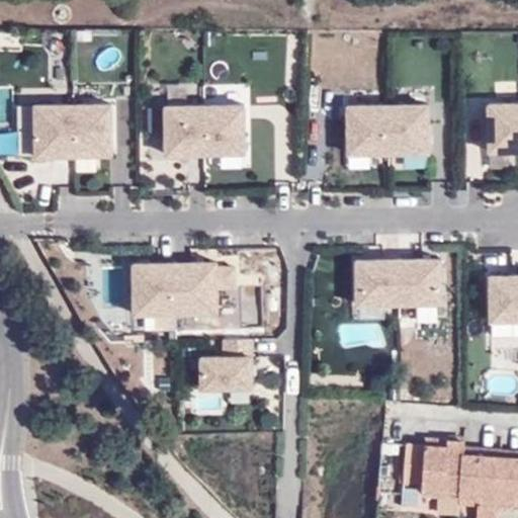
[(517,101),(488,100),(490,165),(517,164),(517,101)]
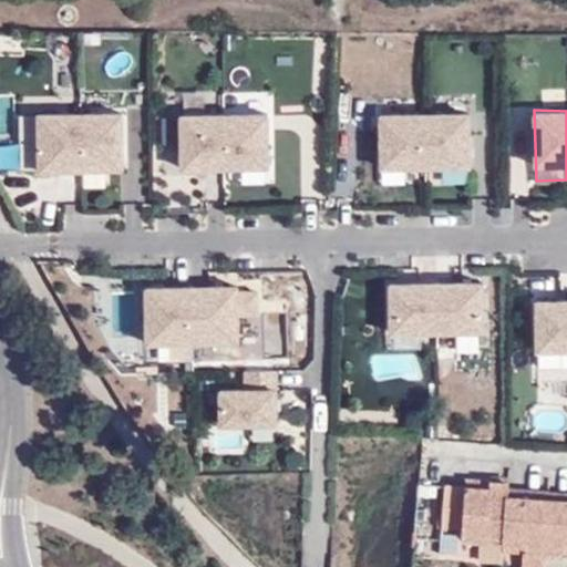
[(125,114),(37,115),(37,175),(127,179),(125,114)]
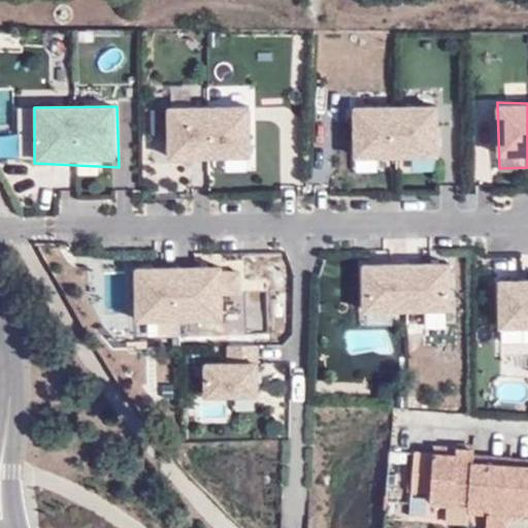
[(438,106),(353,108),(356,162),(439,162),(438,106)]
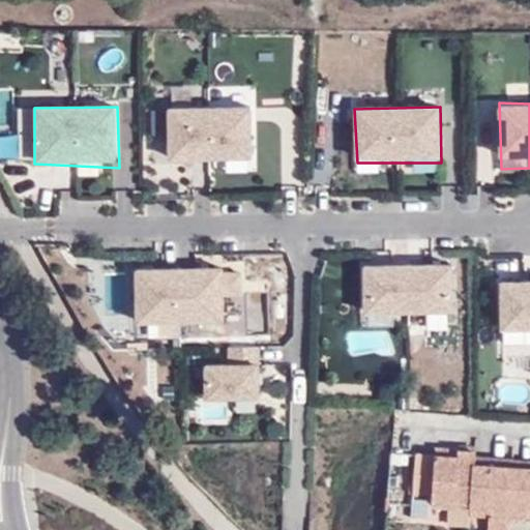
[(253,108),(166,108),(168,162),(254,164),(253,108)]
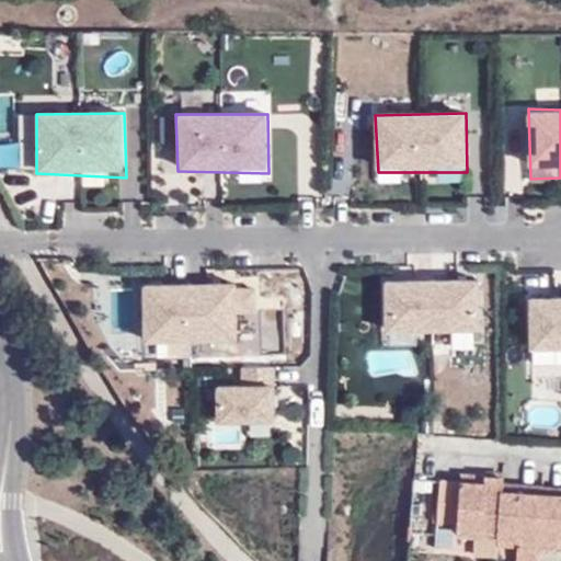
[(18,115),(18,170),(32,170),(32,115),(18,115)]
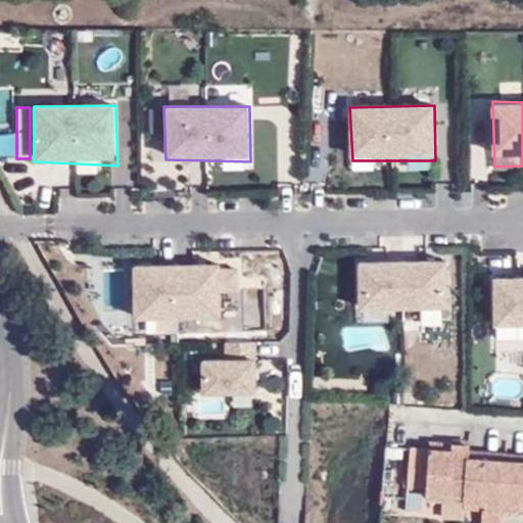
[(160,136),(162,111),(150,110),(148,135),(160,136)]
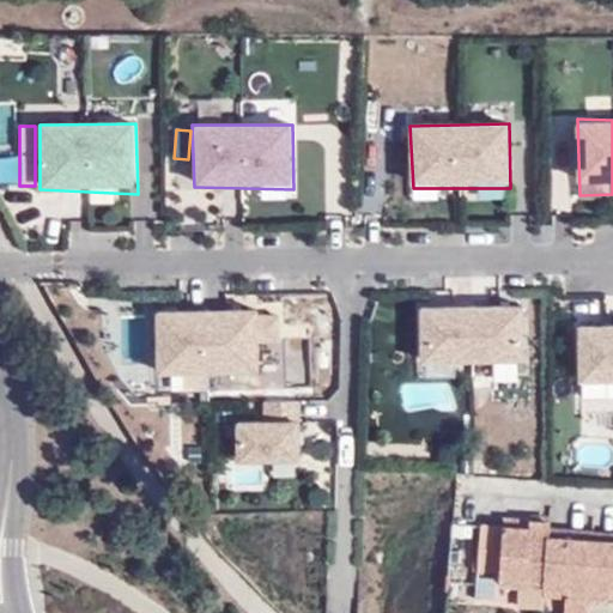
[(530,308),(420,309),(423,369),(530,371),(530,308)]
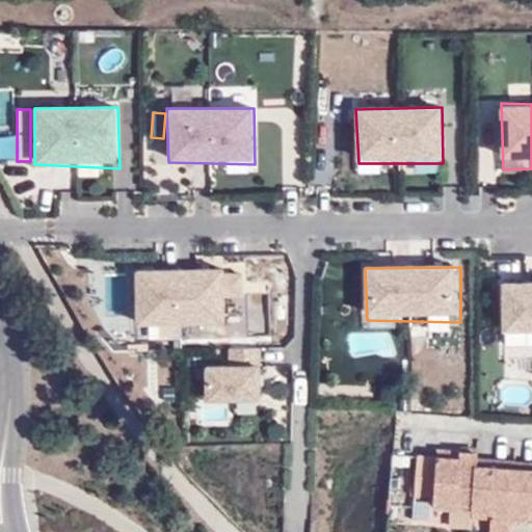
[(243,274),(134,271),(138,338),(243,337),(243,274)]
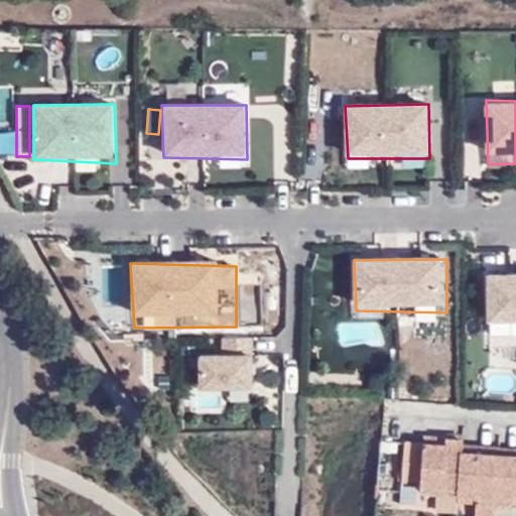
[(515,271),(489,271),(490,327),(515,327),(515,271)]
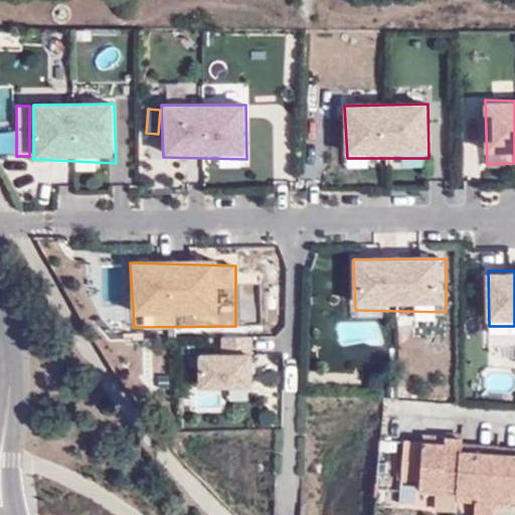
[(253,334),(221,335),(221,357),(252,357),(253,334)]
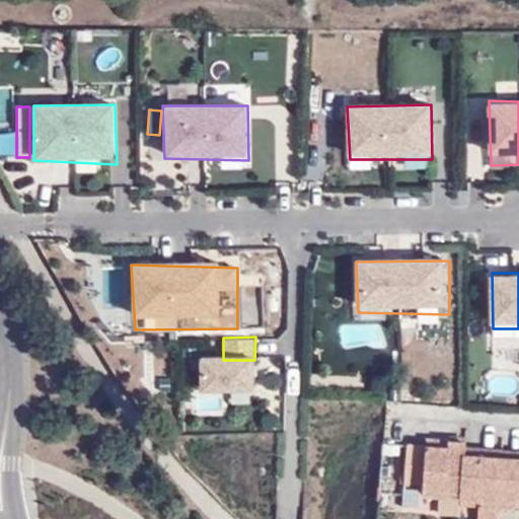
[(223,360),(203,359),(202,393),(251,396),(254,360),(223,360)]
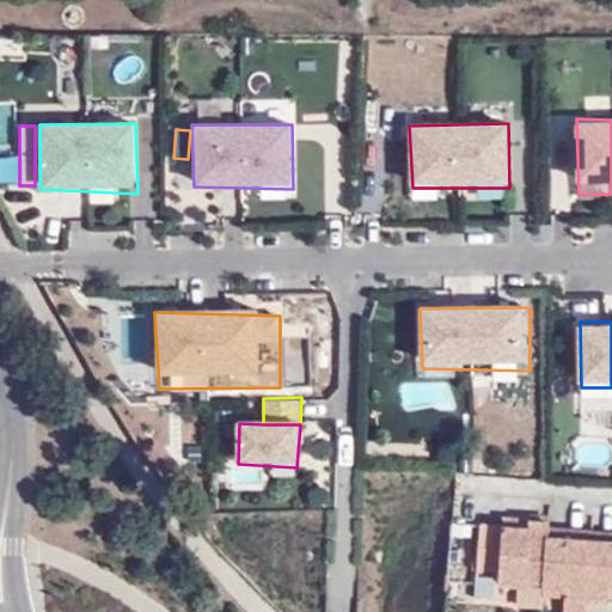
[(233,467),(232,485),(267,487),(267,469),(233,467)]
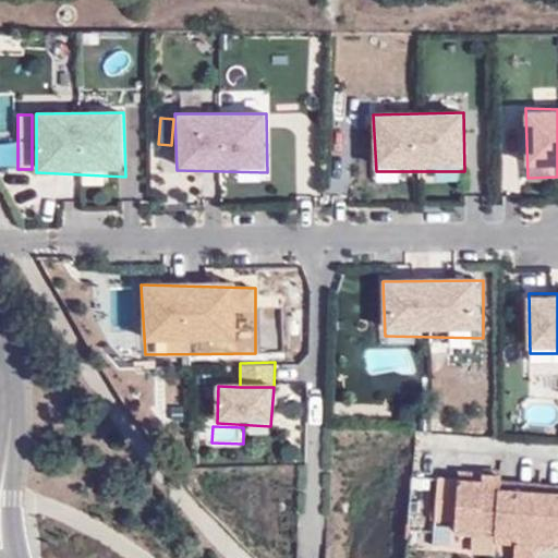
[(557,497),(540,497),(518,495),(518,489),(500,487),(501,474),(459,471),(458,478),(438,477),(435,518),(456,520),(455,526),(496,529),(495,535),(516,537),(514,543),(513,557),(534,557),(536,545),(536,540),(555,541),(557,540),(557,497)]
